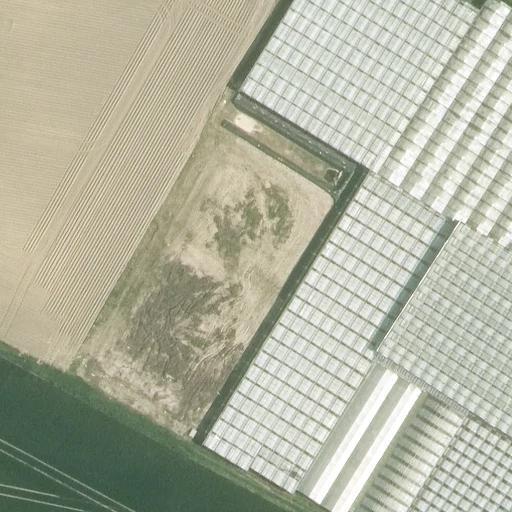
[(293,0),(238,91),(255,102),(368,171),(378,177),(479,12),(459,0),(293,0)]
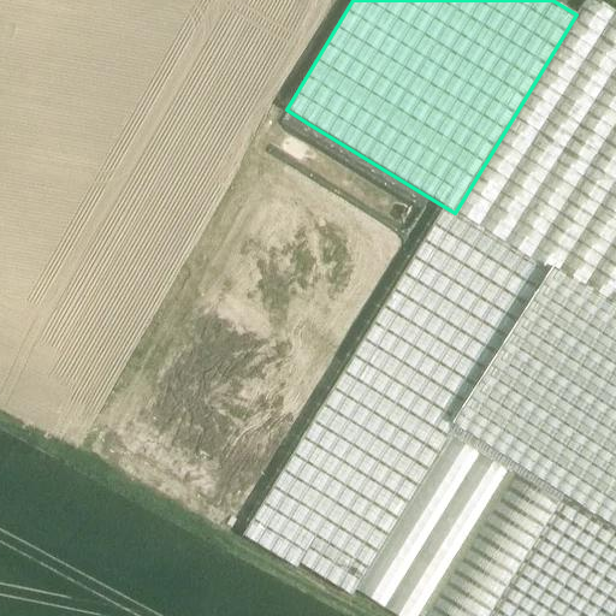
[(615,16),(590,0),(585,0),(580,7),(576,15),(455,213),(549,271),(608,306),(615,291),(615,16)]
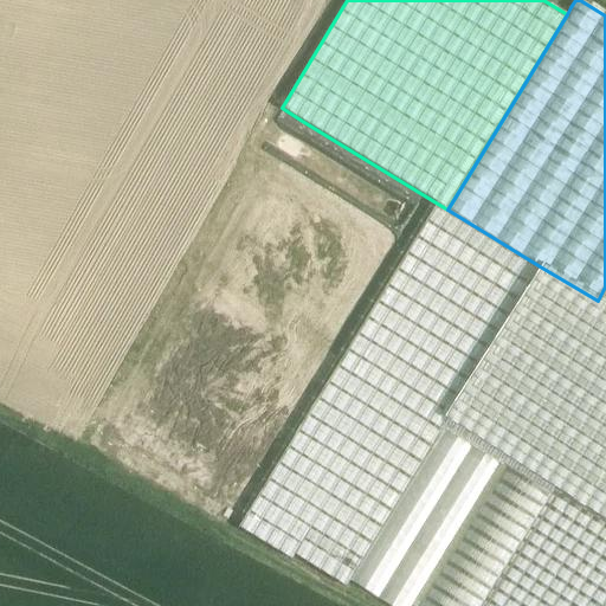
[(243,519),(238,527),(290,559),(294,554),(346,585),(540,266),(447,210),(436,202),(243,519)]
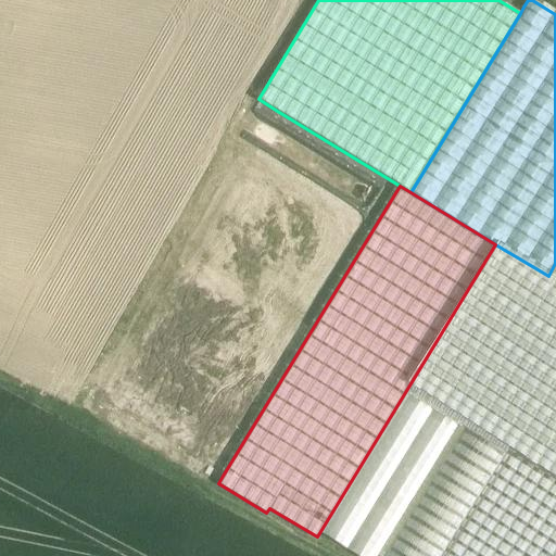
[(495,244),(317,536),(348,555),(377,555),(457,425),(548,276),(495,244)]
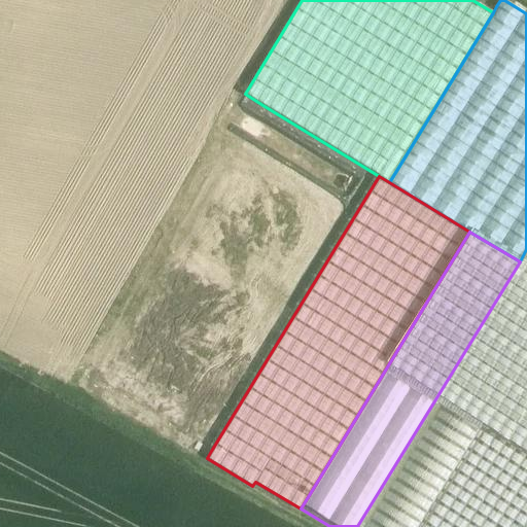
[(526,266),(520,261),(433,402),(479,430),(482,432),(483,432),(526,358),(526,266)]
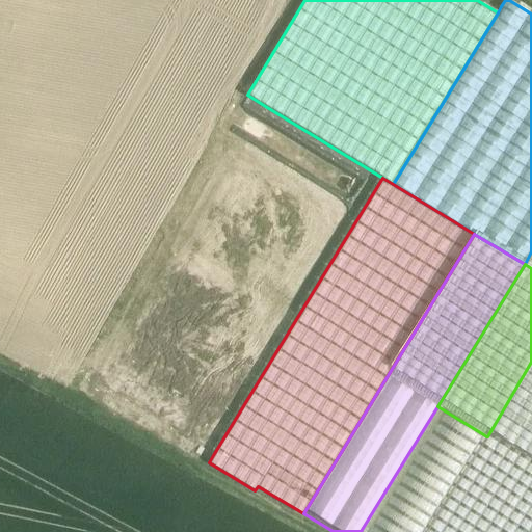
[(531,362),(487,436),(531,461),(531,362)]
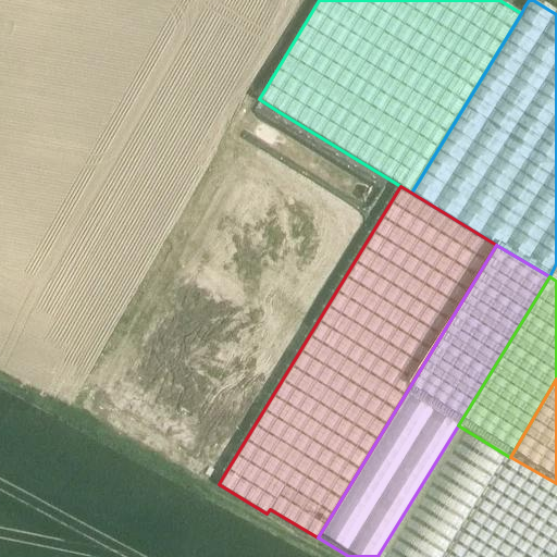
[(458,425),(378,556),(443,556),(506,455),(458,425)]
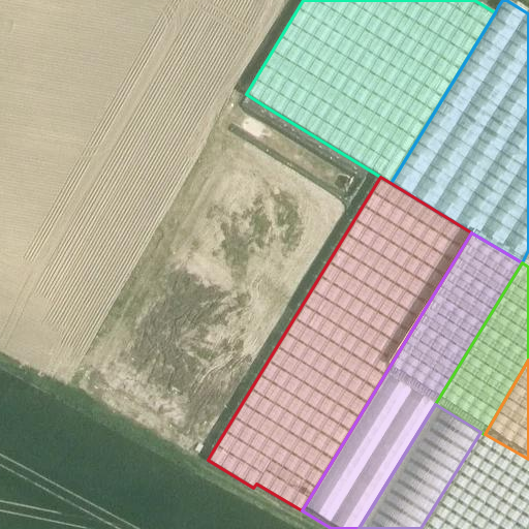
[(528,528),(528,459),(484,434),(480,432),(421,528),(528,528)]
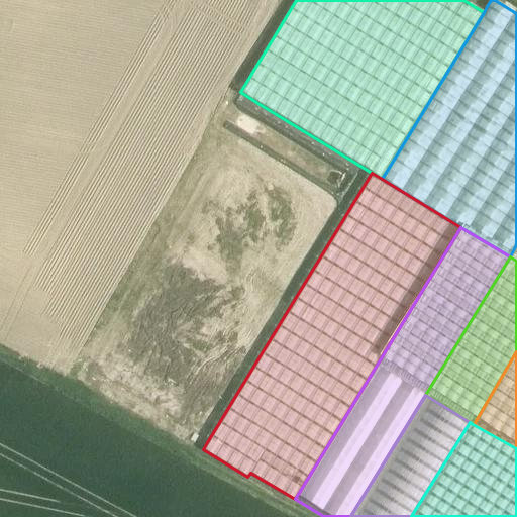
All buildings are outlined.
